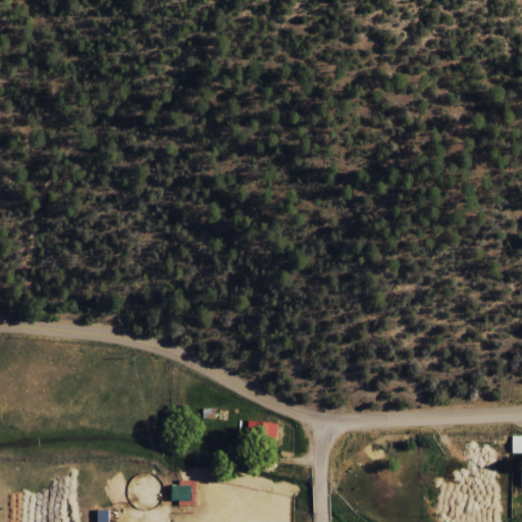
[(249,442),(278,442),(278,423),(249,423),(249,442)]
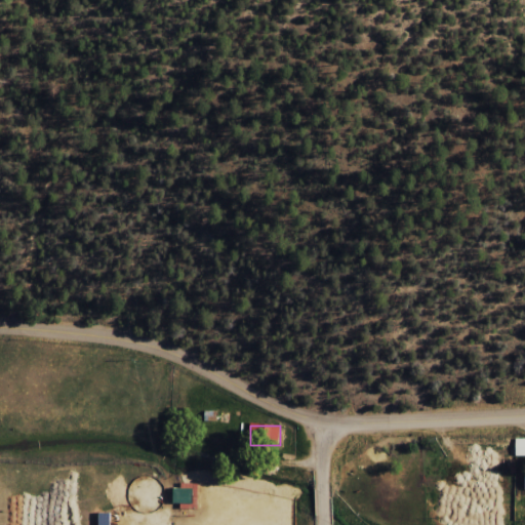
[(515,437),(524,437),(524,455),(515,455),(515,437)]
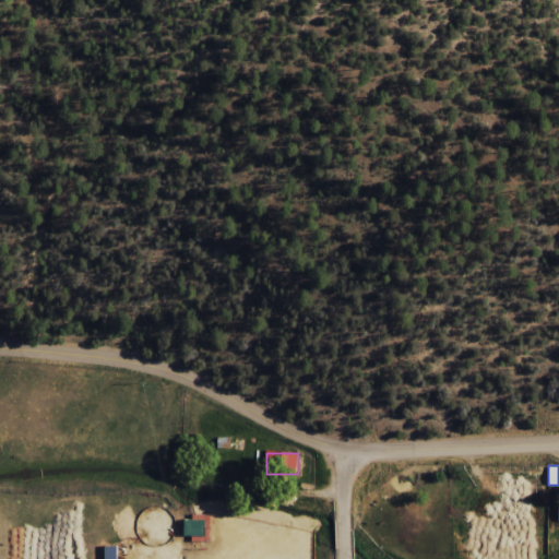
[(214,558),(214,522),(156,521),(155,558),(214,558)]
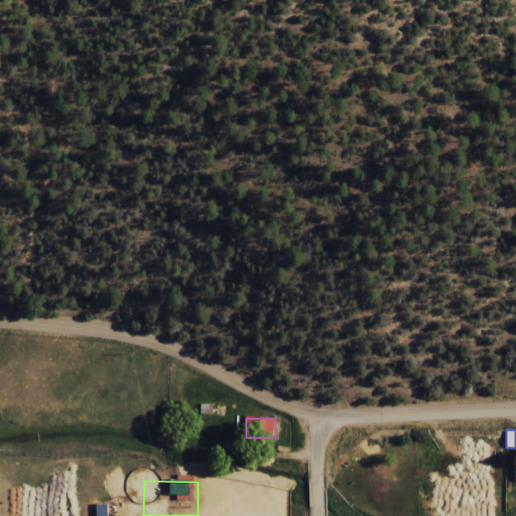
[(110,515),(110,506),(99,506),(98,515),(110,515)]
